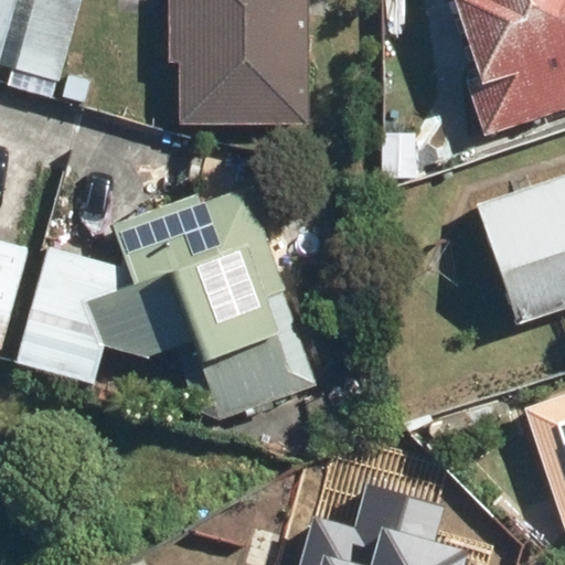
[(0,0),(0,63),(59,80),(81,0),(0,0)]
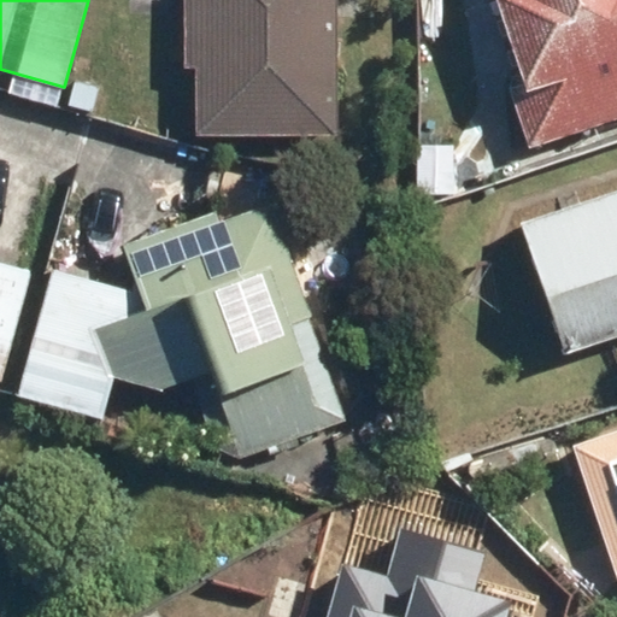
[(178,0),(178,66),(193,66),(192,134),(334,135),(334,0),(178,0)]
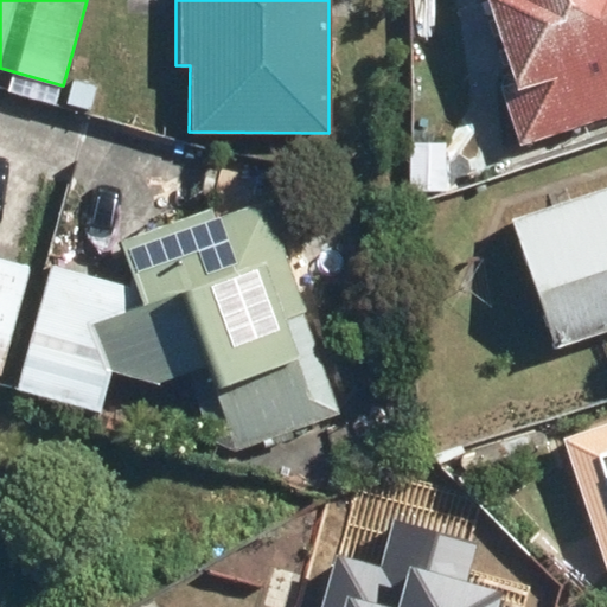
[(606,0),(489,0),(515,78),(498,84),(519,146),(606,116),(606,0)]
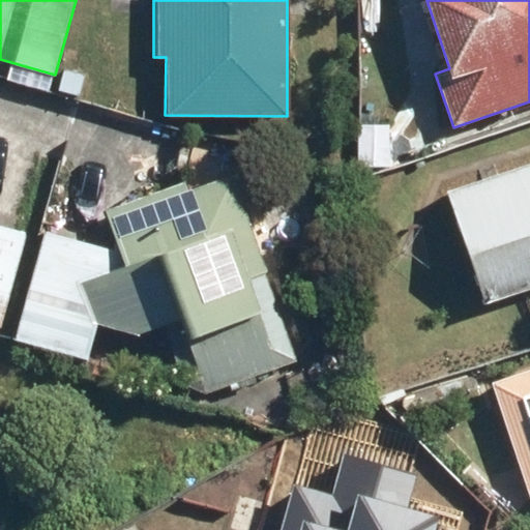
[(388,124),(358,124),(358,167),(388,167),(388,124)]
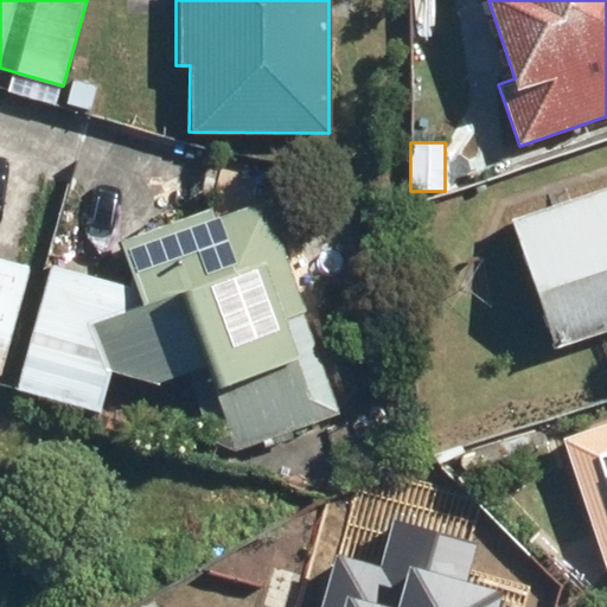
[(606,185),(510,217),(553,349),(606,331),(606,185)]
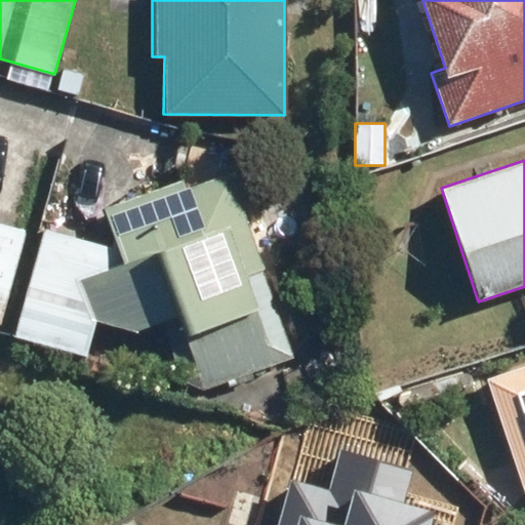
[(90,356),(96,331),(102,345),(161,324),(179,375),(200,389),(292,357),(225,165),(105,207),(124,261),(113,266),(117,249),(40,230),(13,336),(90,356)]
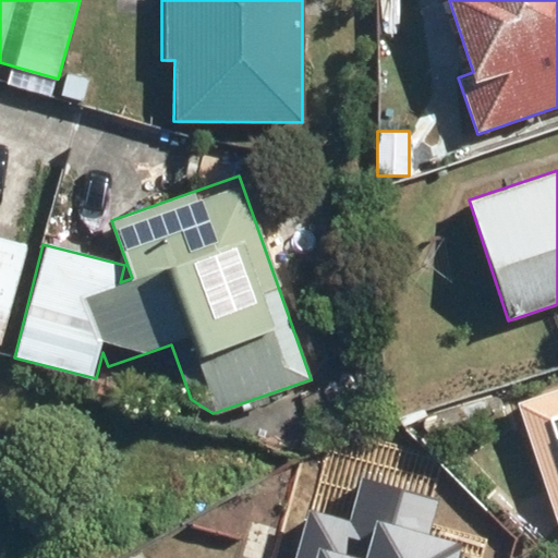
[(0,334),(25,244),(0,237),(0,334)]
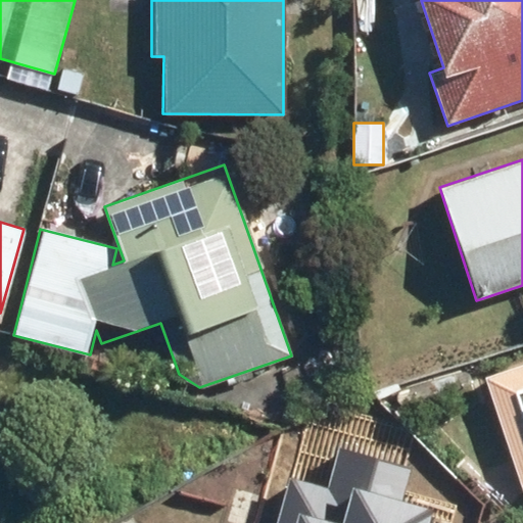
[(522,364),(483,377),(522,488),(522,364)]
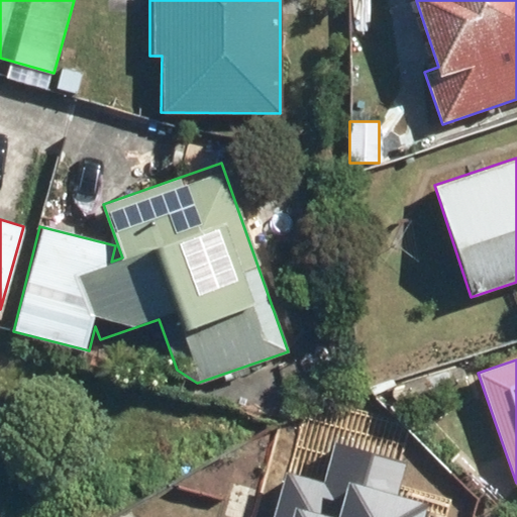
[(424,516),(428,504),(397,495),(406,464),(333,444),(323,482),(287,471),(274,516),(424,516)]
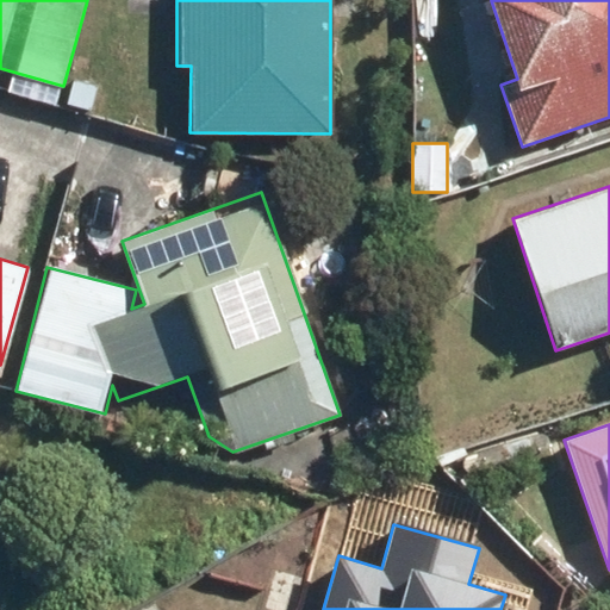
All buildings are outlined.
